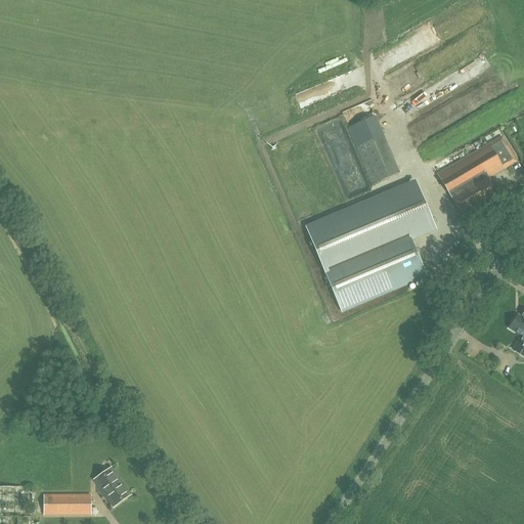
[(356,148),(372,185),(400,173),(385,136),(356,148)]
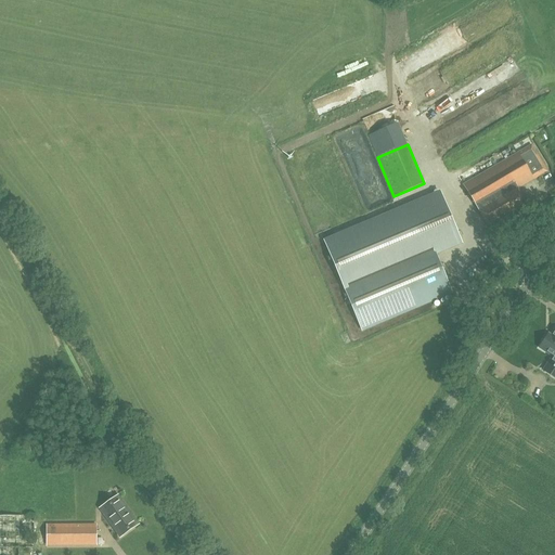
[(531,210),(518,189),(534,179),(547,171),(531,144),(518,152),(463,184),(492,233),(531,210)]
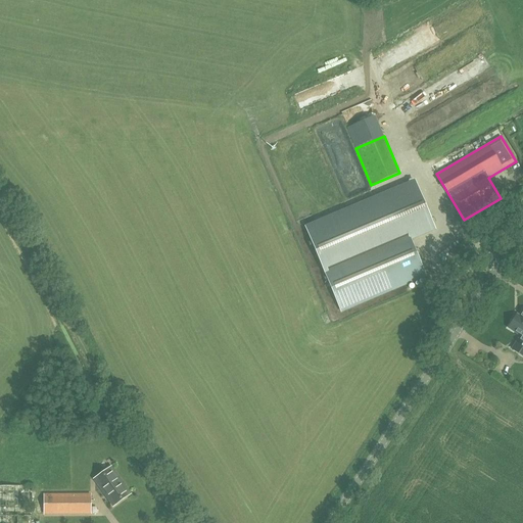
[(416,182),(306,228),(342,311),(425,275),(406,230),(431,219),(416,182)]
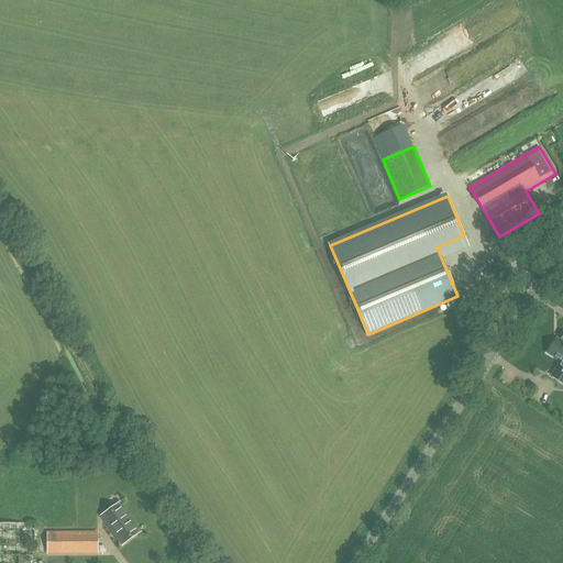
[(562,343),(555,339),(547,353),(560,362),(551,376),(562,384),(562,343)]
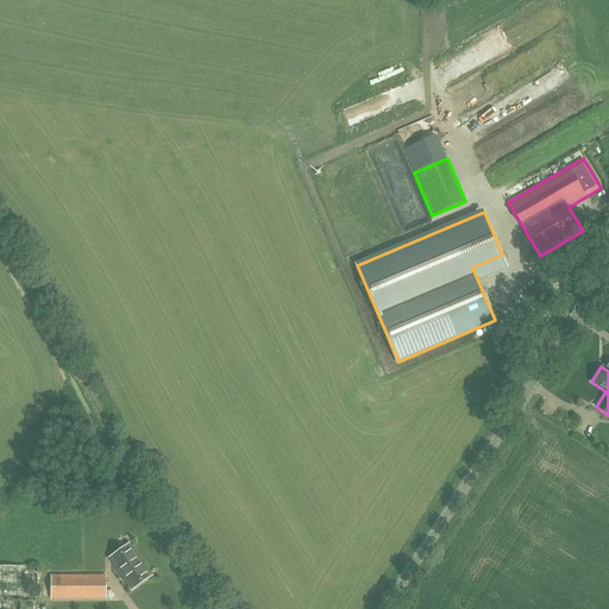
[(131,590),(154,575),(130,541),(107,558),(131,590)]
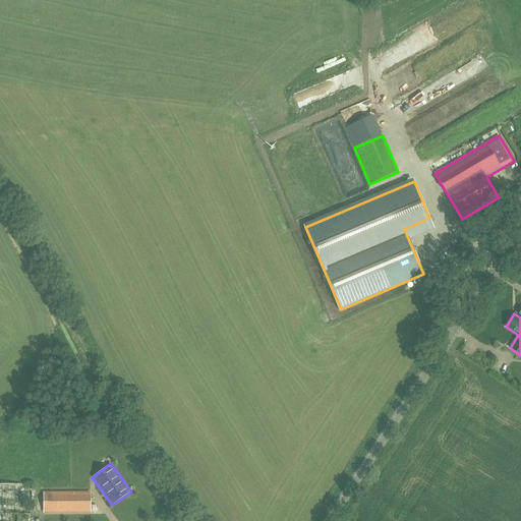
[(36,498),(36,484),(0,483),(0,515),(37,516),(37,508),(30,508),(31,498),(36,498)]
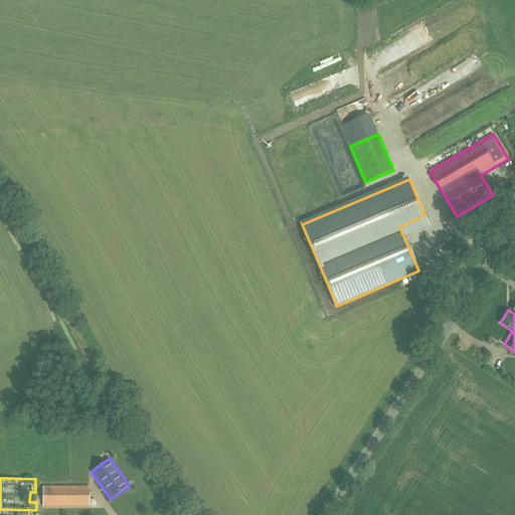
[(43,506),(91,506),(90,487),(43,487),(43,506)]
